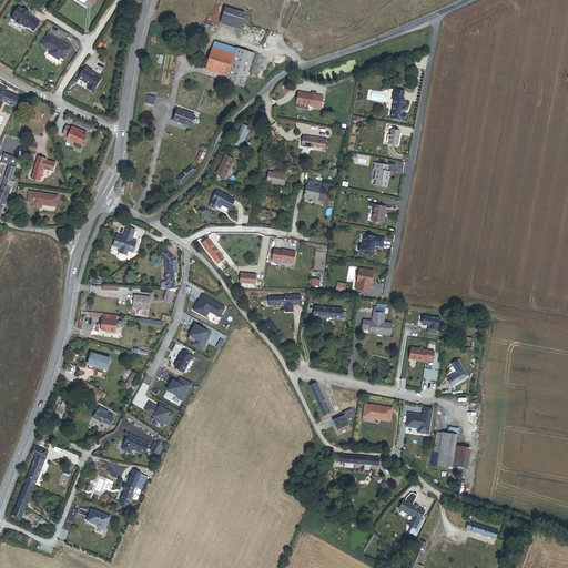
[(27,29),(34,34),(41,24),(32,20),(32,19),(29,17),(30,16),(24,12),(23,13),(19,10),(12,21),(17,24),(16,26),(21,28),(21,27),(26,30),(27,29)]
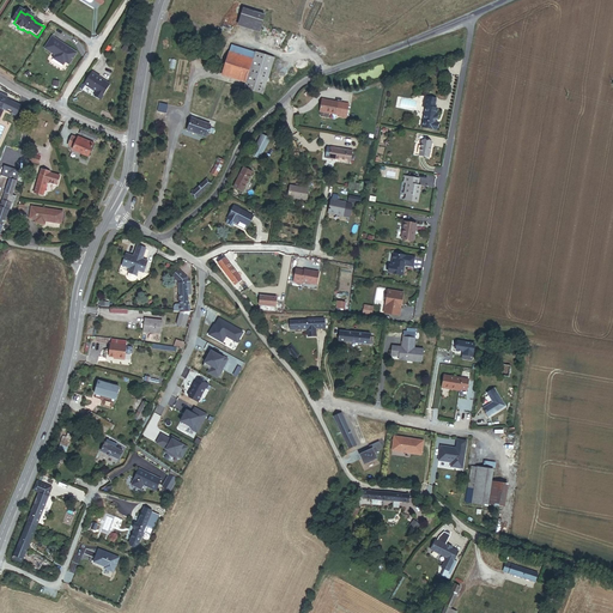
[(237,28),(259,35),(262,23),(241,16),(237,28)]
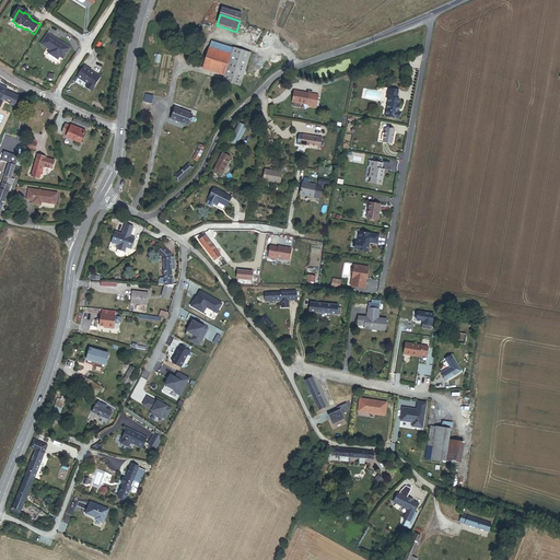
[(234,36),(236,32),(217,25),(214,30),(234,36)]
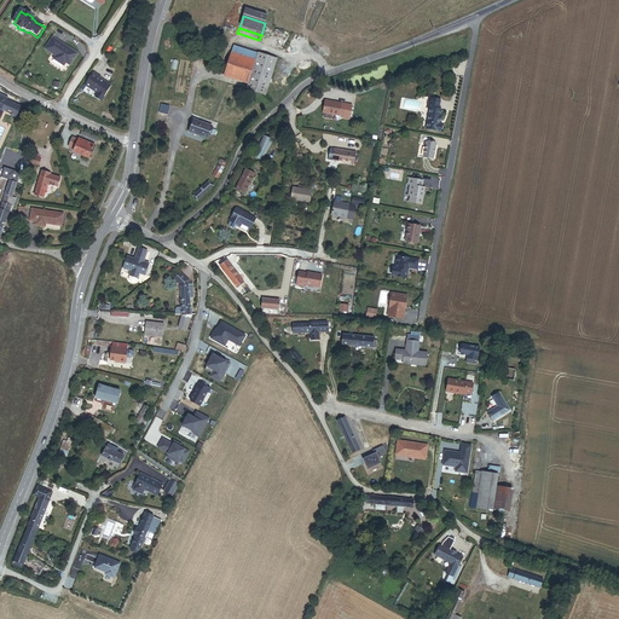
[(79,56),(53,40),(46,52),(57,58),(56,62),(65,68),(68,64),(71,67),(79,56)]
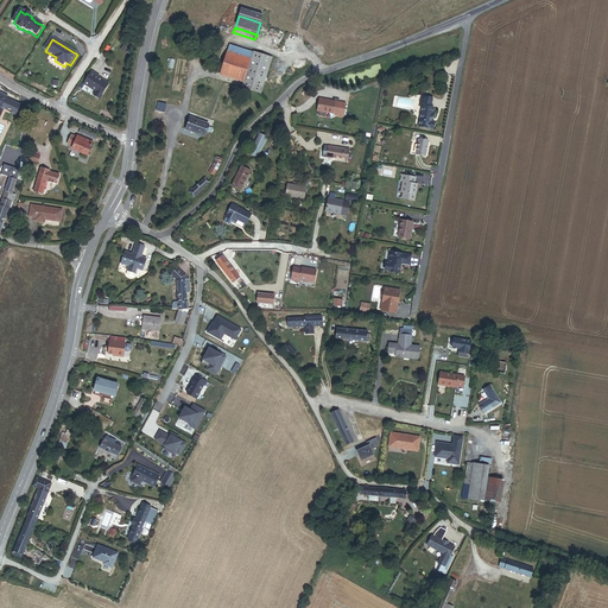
[(251,59),(253,54),(229,45),(228,52),(234,55),(251,59)]
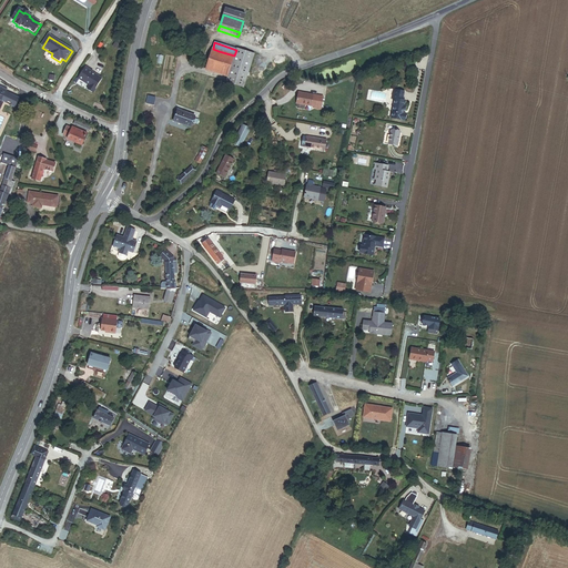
[(205,70),(227,78),(230,70),(214,64),(219,51),(213,49),(205,70)]
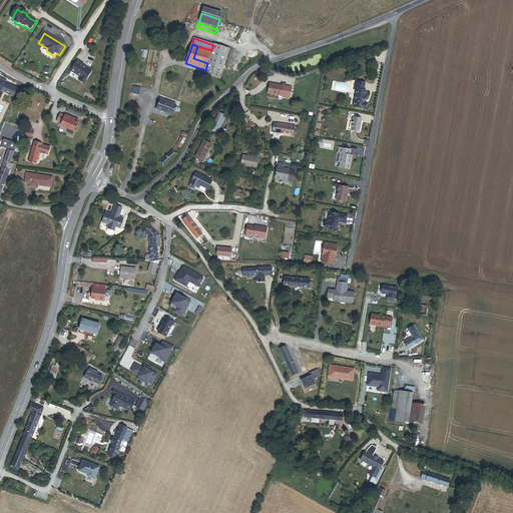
[(204,74),(219,79),(229,49),(214,44),(213,45),(211,50),(207,63),(205,70),(204,74)]
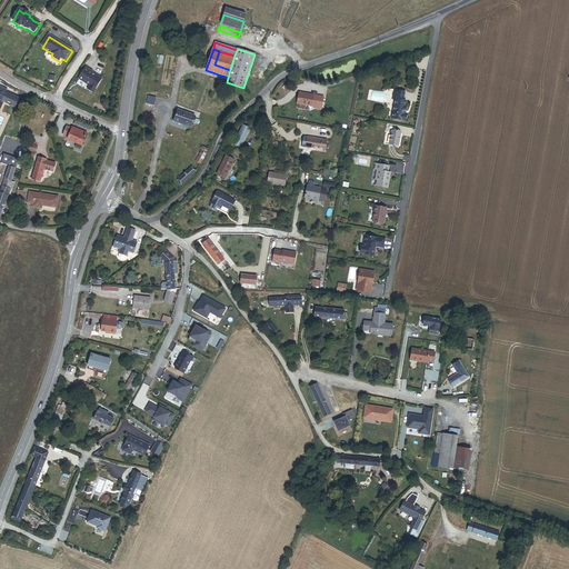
[(230,70),(235,56),(219,51),(215,65),(230,70)]
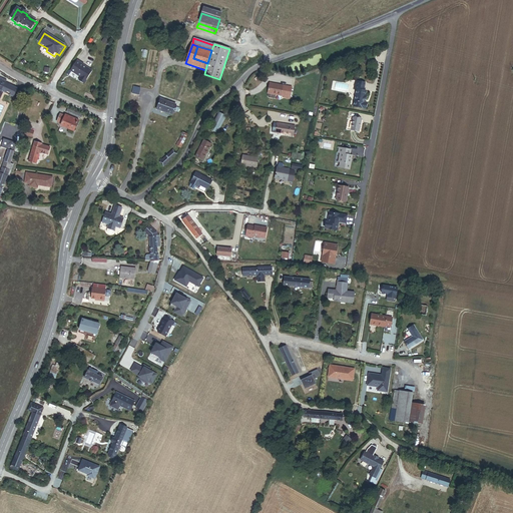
[(89,69),(78,60),(71,71),(83,79),(89,69)]
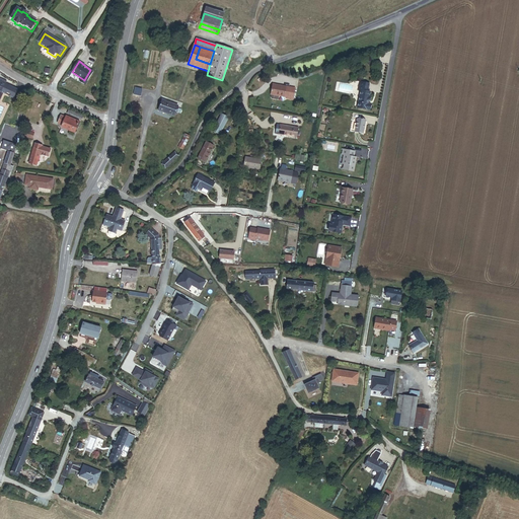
[(18,90),(6,84),(7,82),(3,80),(2,82),(0,81),(0,98),(1,98),(3,94),(14,98),(18,90)]
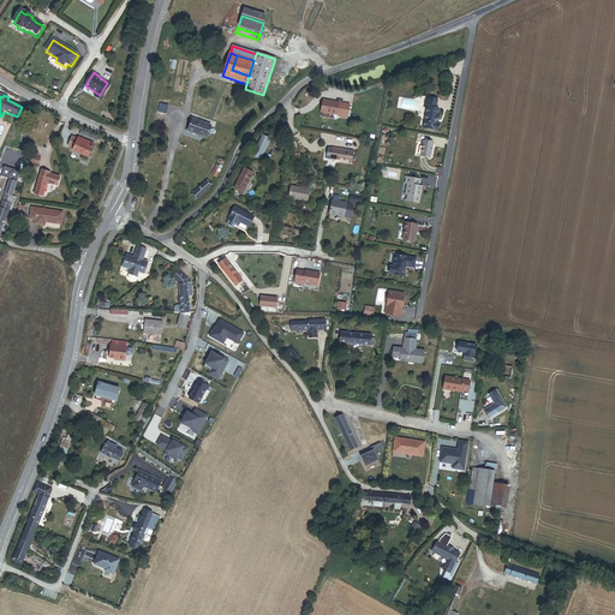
[(439,125),(434,125),(435,121),(437,121),(439,118),(435,117),(436,111),(434,109),(435,100),(425,99),(423,108),(427,108),(422,130),(437,132),(439,125)]
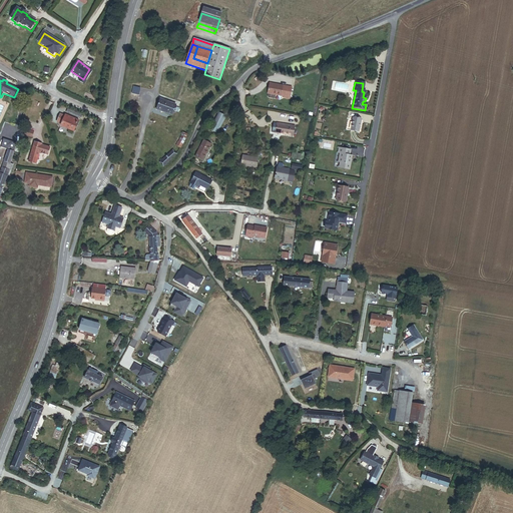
[(289,99),(291,88),(270,84),(268,93),(269,94),(269,97),(270,99),(275,100),(277,99),(277,95),(284,96),(284,98),(289,99)]
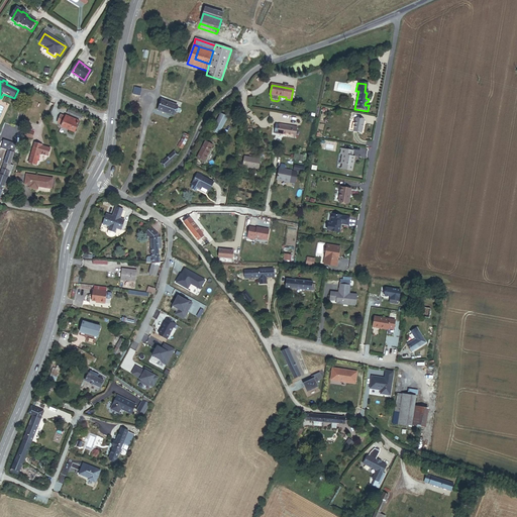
[(131,106),(139,107),(141,86),(133,86),(131,106)]
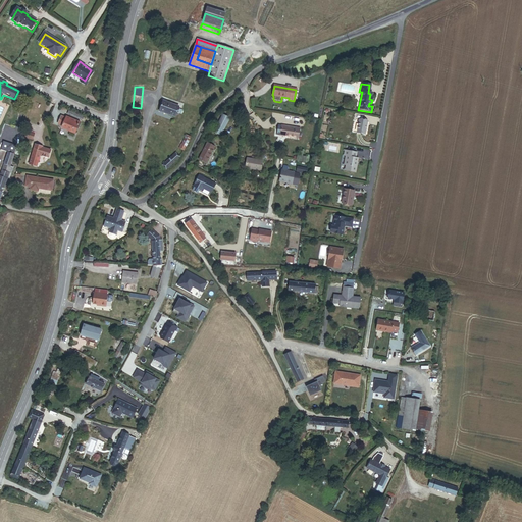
[(183,111),(178,109),(179,107),(163,101),(159,111),(175,117),(176,113),(181,114),(183,111)]
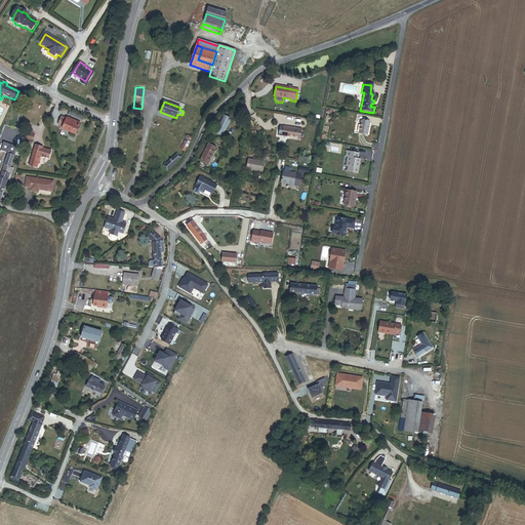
[(231,119),(225,116),(215,133),(221,136),(231,119)]
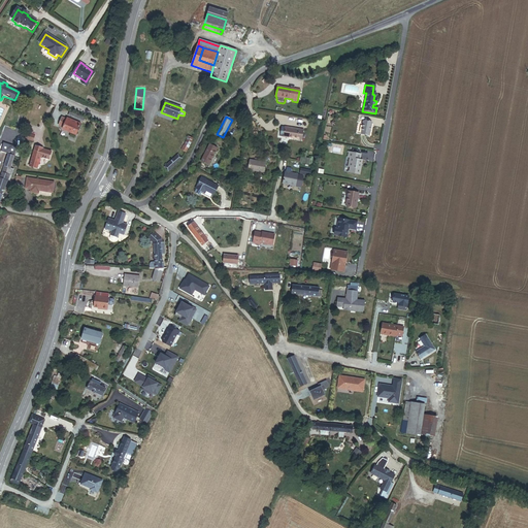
[(63,130),(75,135),(80,125),(68,119),(67,121),(64,127),(63,130)]
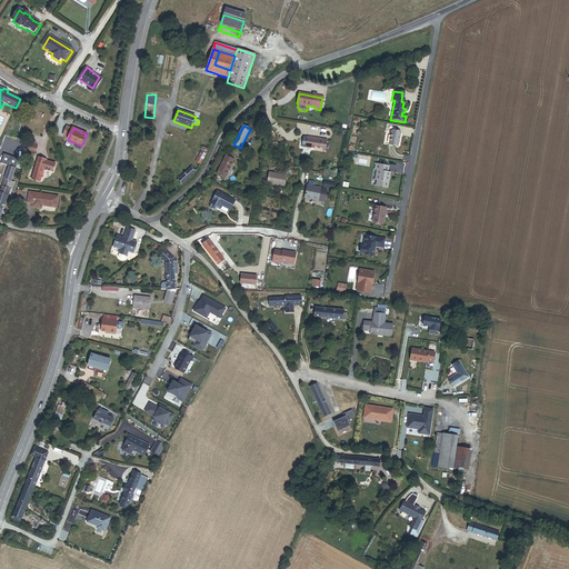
[(397,147),(399,133),(391,132),(389,146),(397,147)]
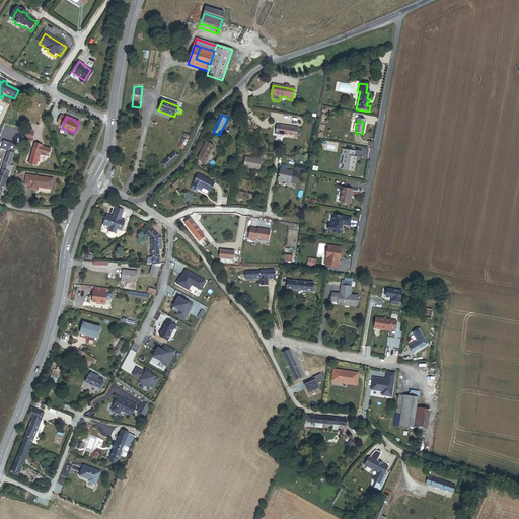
[(282,126),(281,136),(296,138),(298,128),(282,126)]
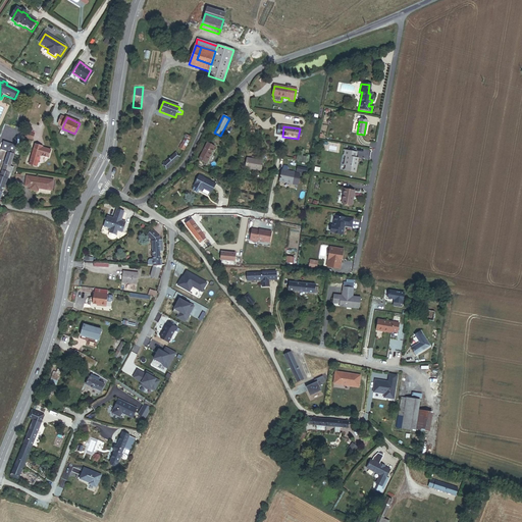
[(10,142),(16,143),(18,134),(11,133),(10,142)]
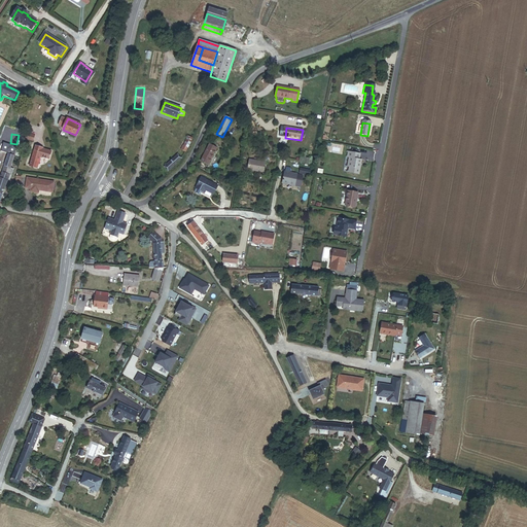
[(201,162),(208,166),(217,148),(209,144),(201,162)]
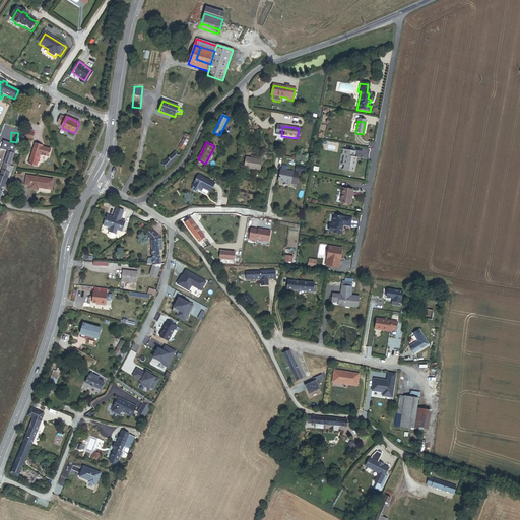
[(51,150),(43,147),(43,146),(36,144),(29,165),(37,167),(40,154),(49,157),(51,150)]
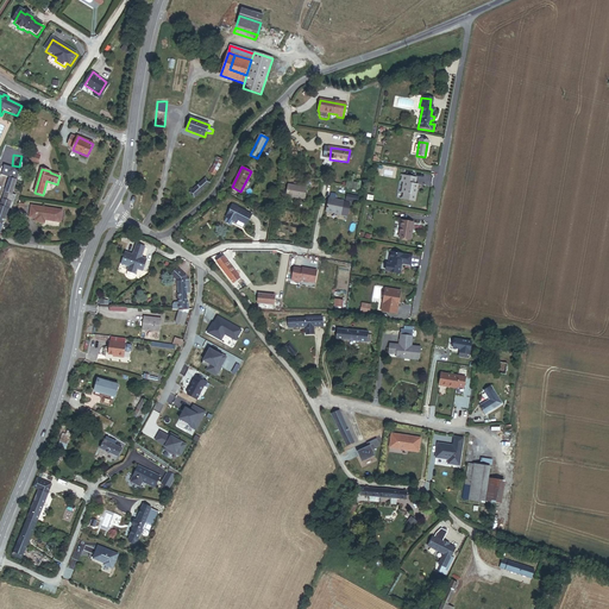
[(414,184),(415,179),(401,176),(401,182),(403,182),(401,194),(403,194),(402,200),(414,202),(416,186),(414,184)]
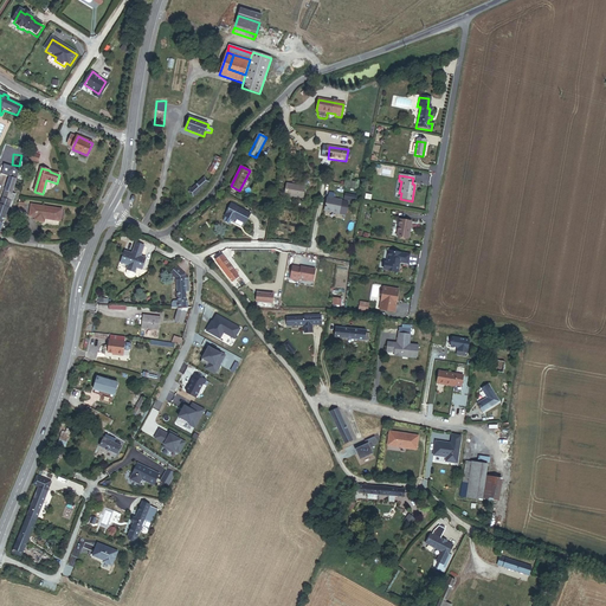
[(17,195),(12,194),(17,180),(10,178),(4,195),(0,204),(0,205),(8,208),(11,201),(13,202),(14,202),(17,195)]
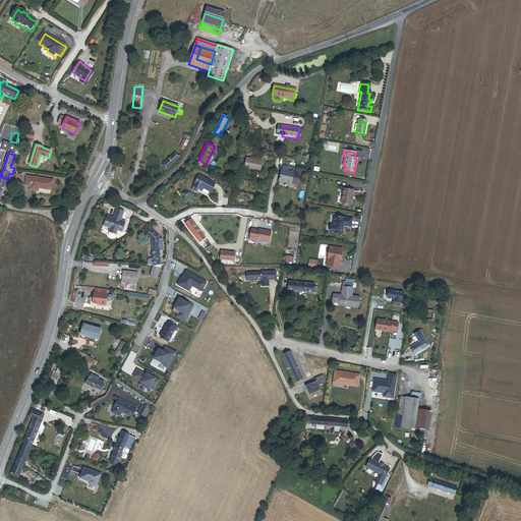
[(163,165),(167,169),(180,157),(176,153),(163,165)]
